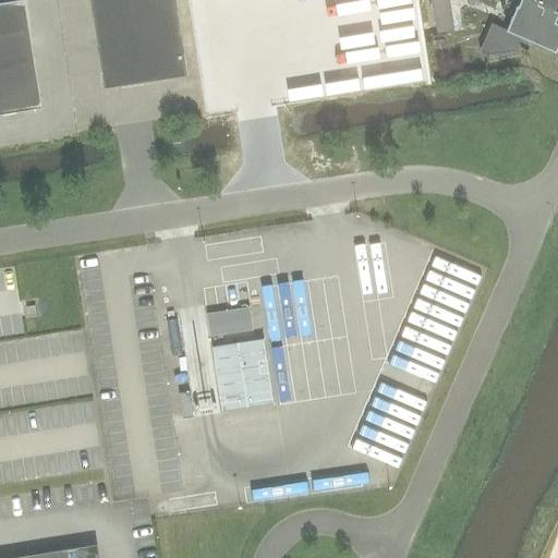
[(25,0),(17,0),(0,2),(0,114),(43,108),(25,0)]
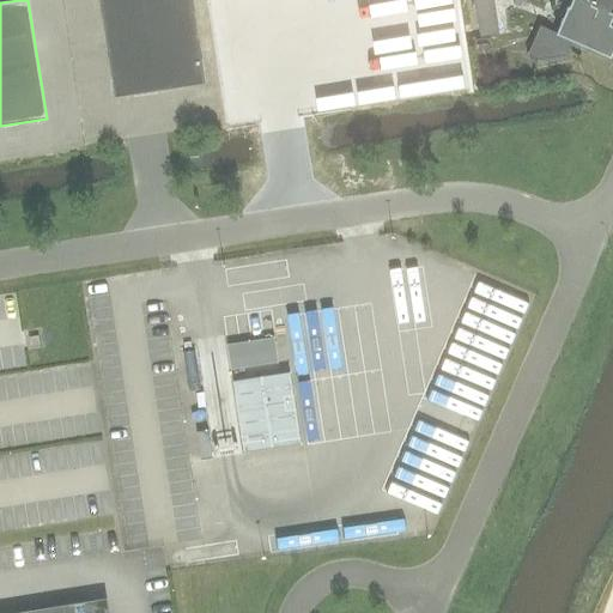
[(104,0),(121,96),(211,80),(196,0),(104,0)]
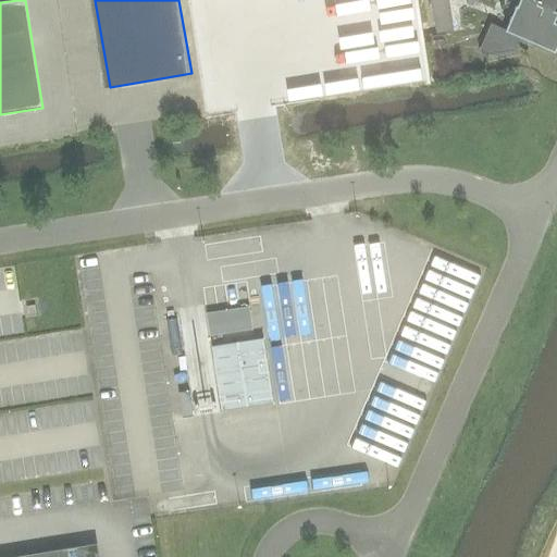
[(556,0),(520,0),(518,7),(517,7),(507,29),(492,23),(480,50),(490,54),(515,50),(520,38),(556,53),(556,50),(556,23),(556,19),(556,12),(555,11),(556,5),(556,0)]
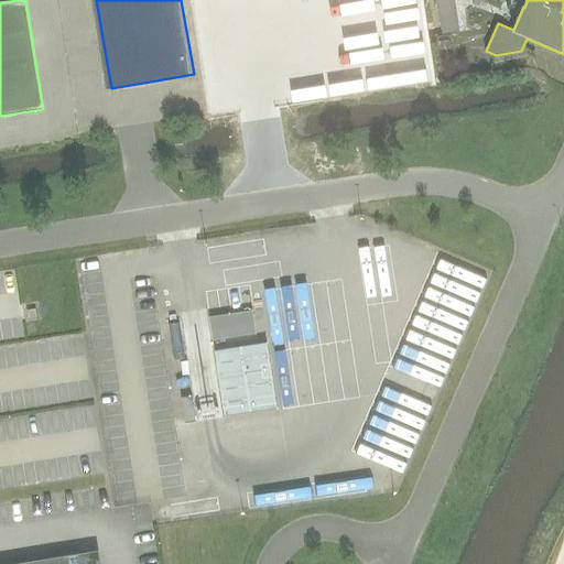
[(253,311),(209,317),(213,340),(257,334),(253,311)]
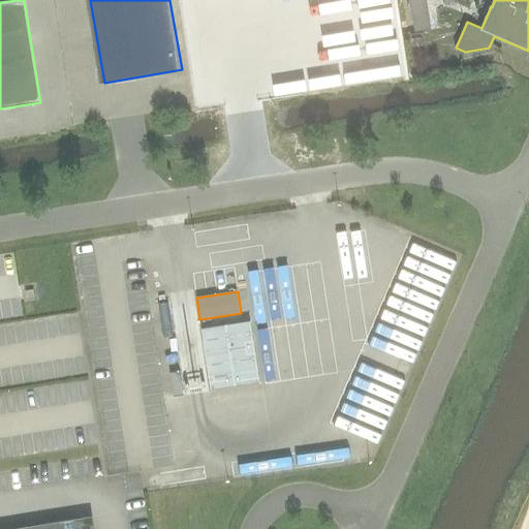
[(260,382),(251,321),(201,329),(211,390),(260,382)]
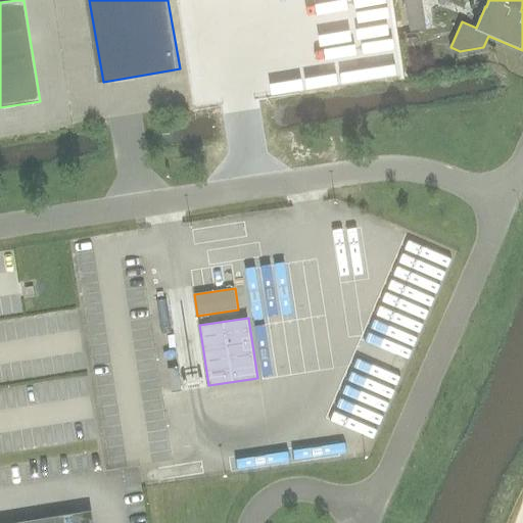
[(92,522),(90,511),(12,522),(92,522)]
